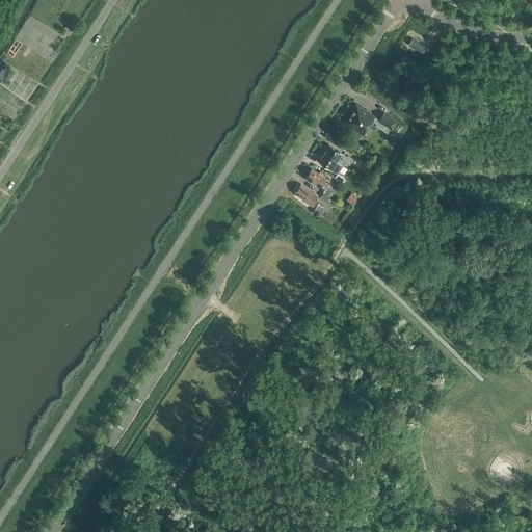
[(422,53),(426,47),(413,37),(408,44),(422,53)]
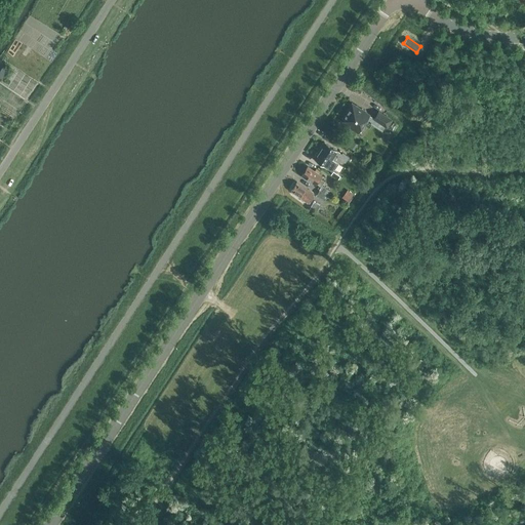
[(369,114),(352,103),(341,120),(358,131),(369,114)]
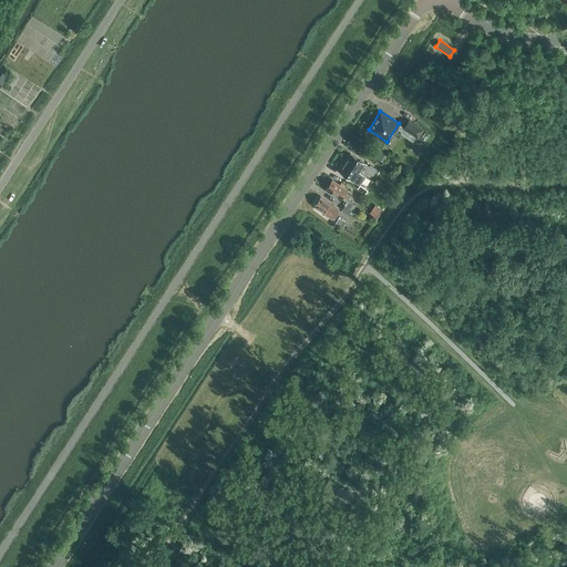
[(423,127),(409,120),(404,127),(418,135),(423,127)]
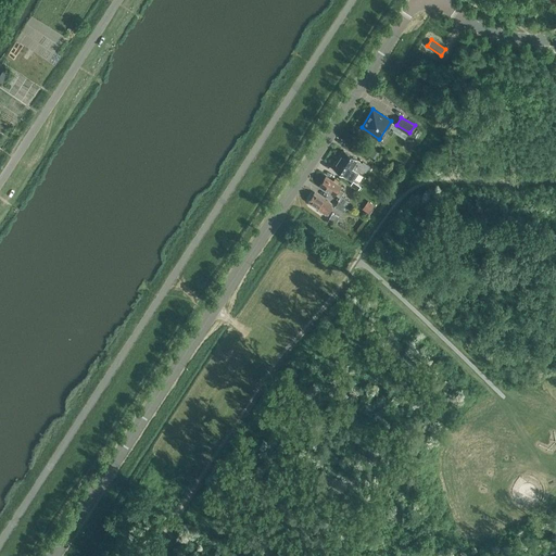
[(343,149),(338,158),(356,171),(359,166),(366,171),(369,165),(363,161),(362,162),(343,149)]
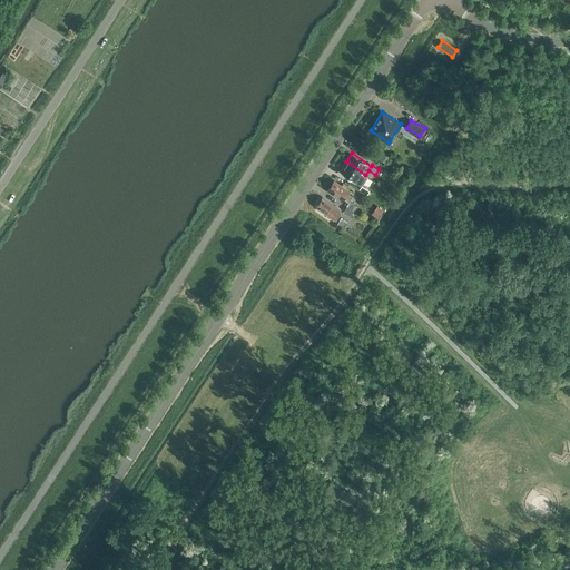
[(389,157),(382,153),(377,159),(384,164),(389,157)]
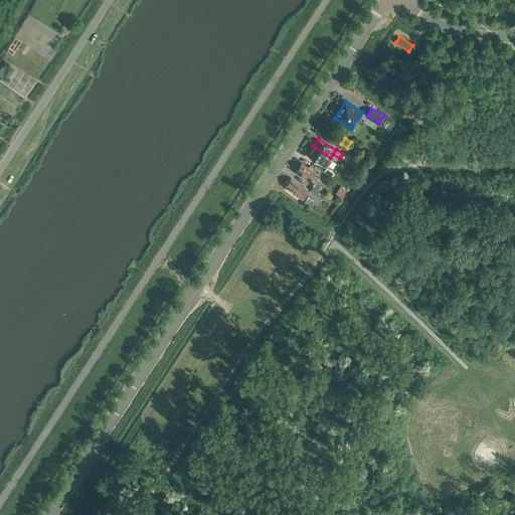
[(331,158),(330,158),(313,146),(308,154),(326,166),(331,158)]
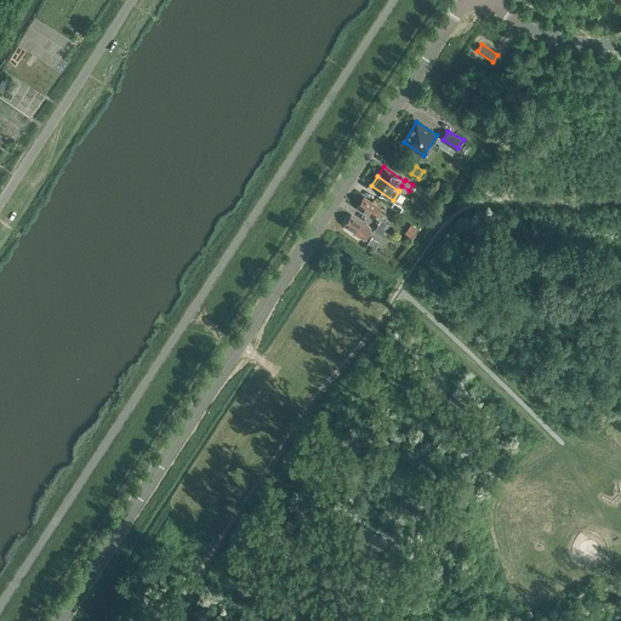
[(432,193),(425,188),(421,193),(428,198),(432,193)]
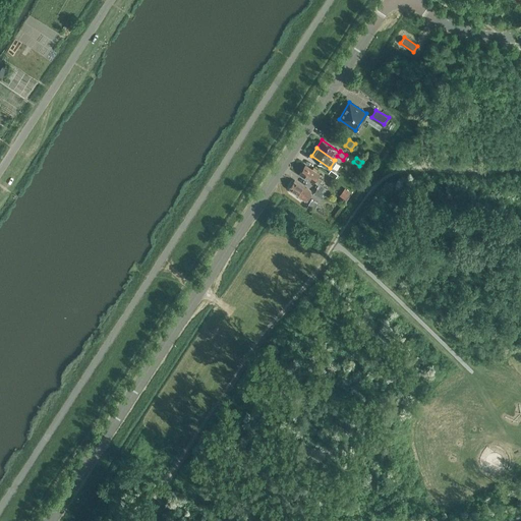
[(312,169),(305,164),(299,173),(313,182),(313,181),(319,184),(323,179),(317,176),(320,173),(316,171),(317,169),(313,167),(312,169)]
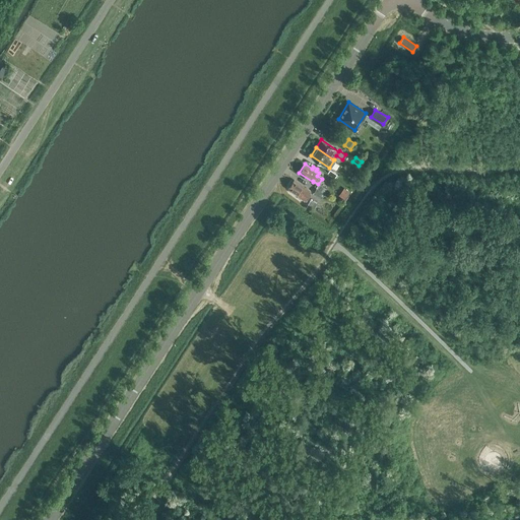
[(304,198),(306,194),(307,195),(311,190),(295,179),(294,182),(291,182),(289,184),(290,186),(288,188),(301,196),(300,198),(302,199),(303,197),(304,198)]
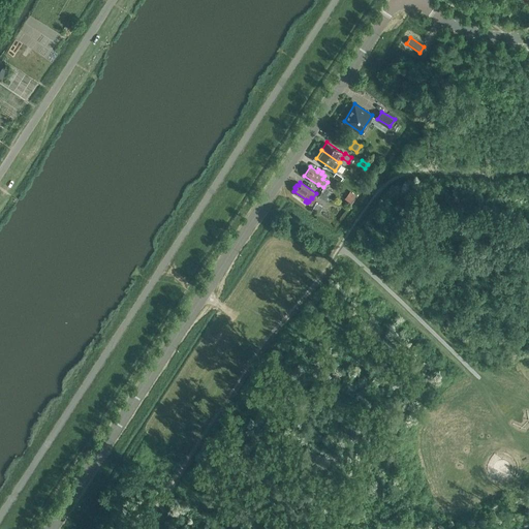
[(322,191),(330,196),(331,196),(334,192),(324,186),(321,191),(322,191)]
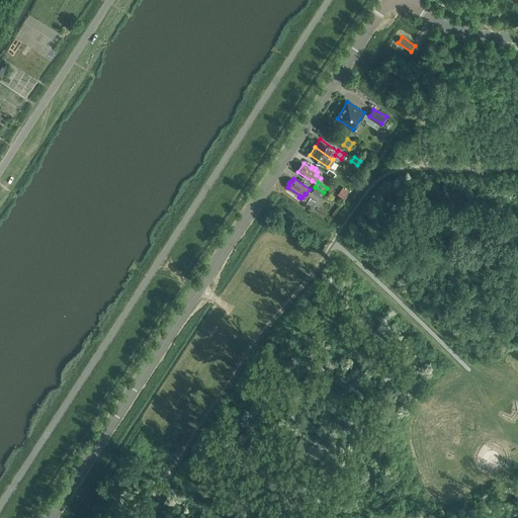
[(320,198),(324,192),(323,192),(316,187),(312,192),(320,198)]
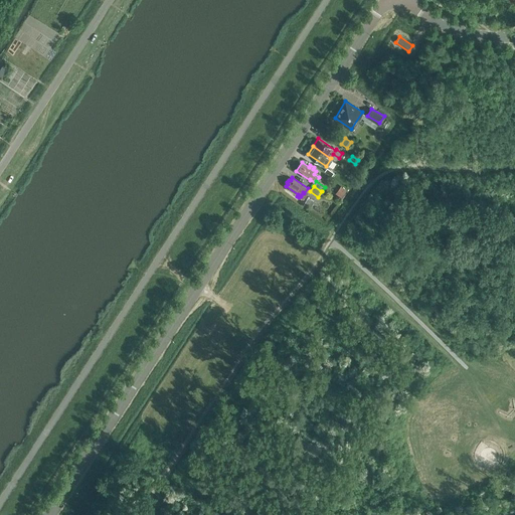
[(346,190),(341,186),(335,193),(341,197),(346,190)]
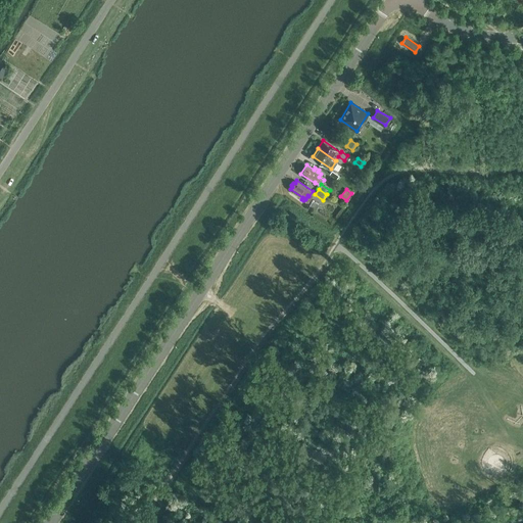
[(314,199),(310,204),(316,208),(319,203),(314,199)]
